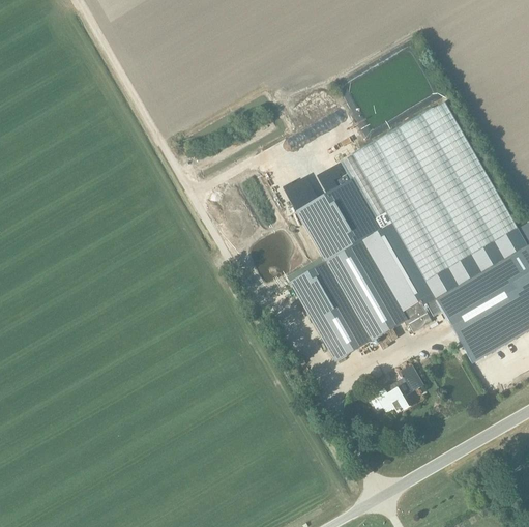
[(527,244),(444,100),(340,162),(351,181),(380,230),(423,304),(427,302),(527,244)]
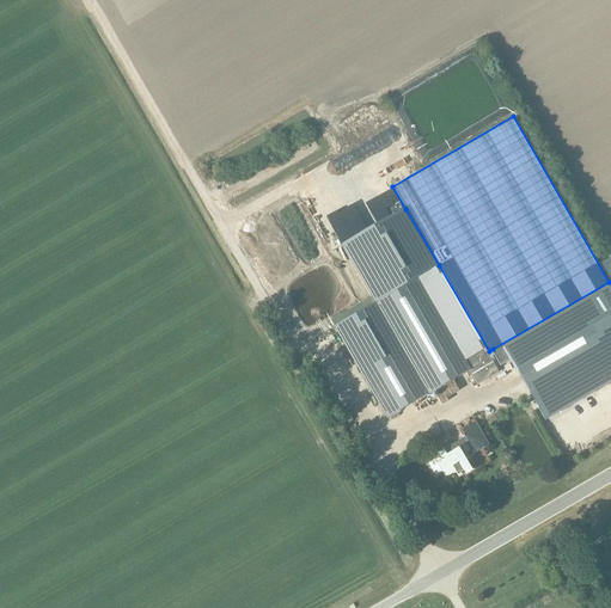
[(426,123),(416,128),(422,140),(428,137),(426,131),(429,129),(426,123)]
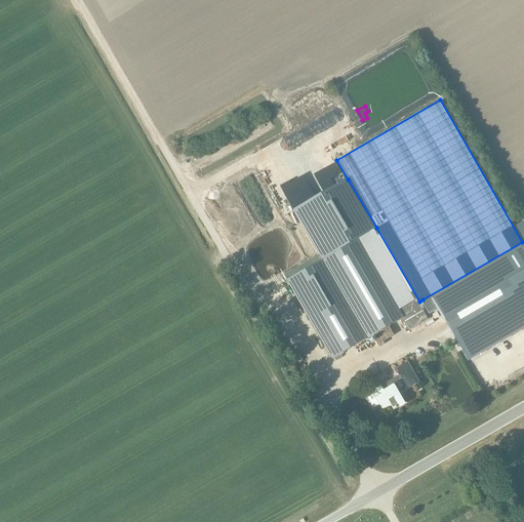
[(298,117),(295,109),(289,111),(292,119),(298,117)]
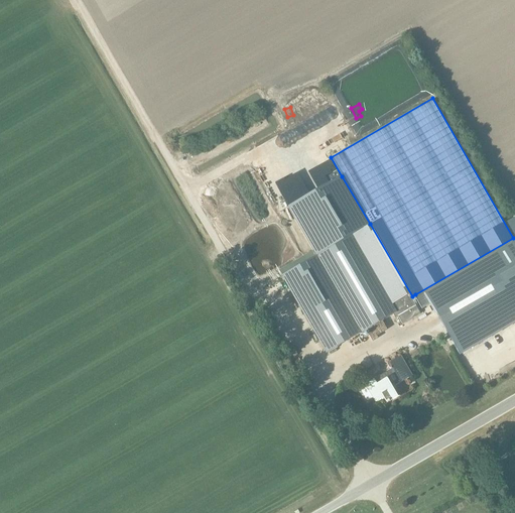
[(298,114),(302,123),(309,120),(308,116),(317,112),(316,107),(298,114)]
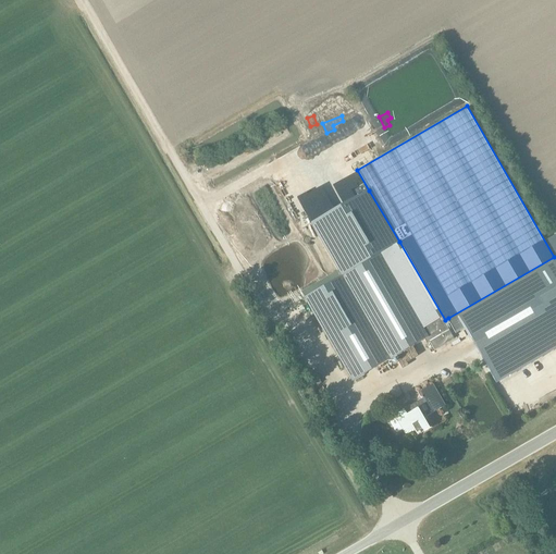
[(312,223),(342,274),(377,255),(399,242),(369,191),(312,223)]
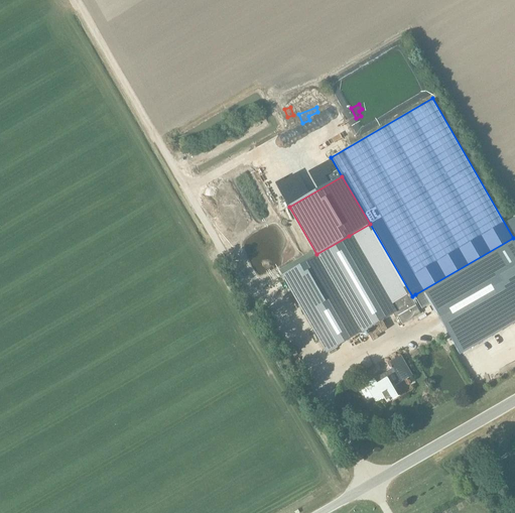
[(285,178),(271,194),(282,204),(301,182),(295,177),(290,183),(285,178)]
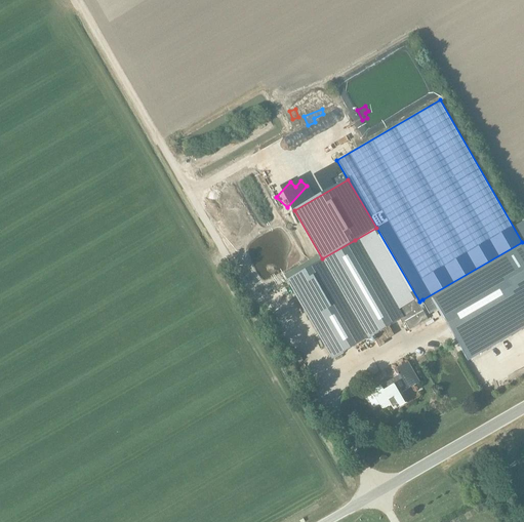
[(409,327),(428,317),(419,302),(376,228),(355,240),(400,318),(402,321),(405,320),(409,327)]
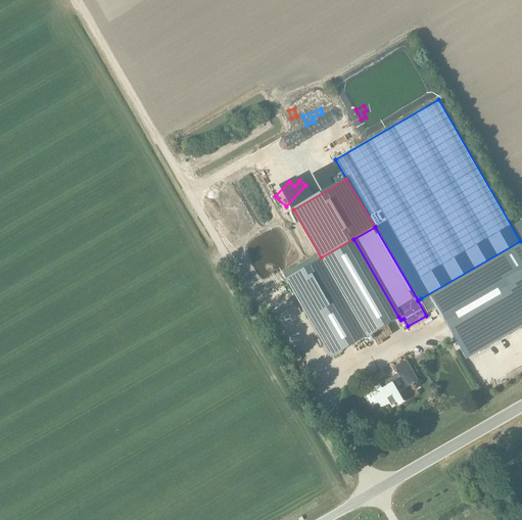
[(286,278),(331,356),(398,317),(353,239),(321,257),(286,278)]
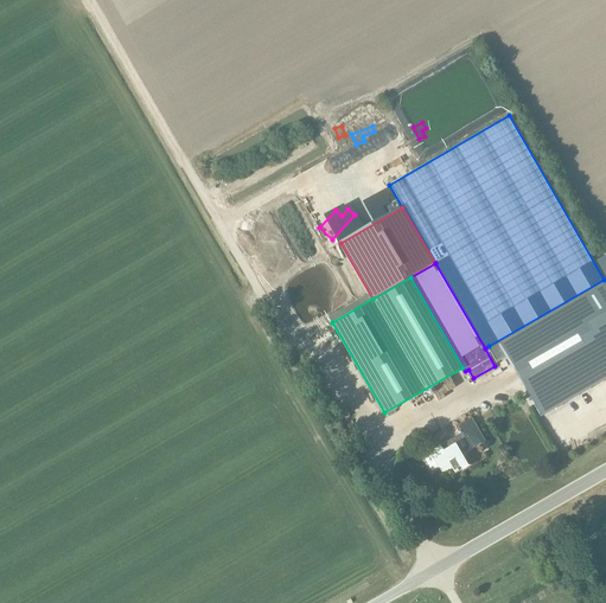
[(605,280),(489,346),(490,348),(497,361),(508,355),(542,415),(605,378),(605,280)]
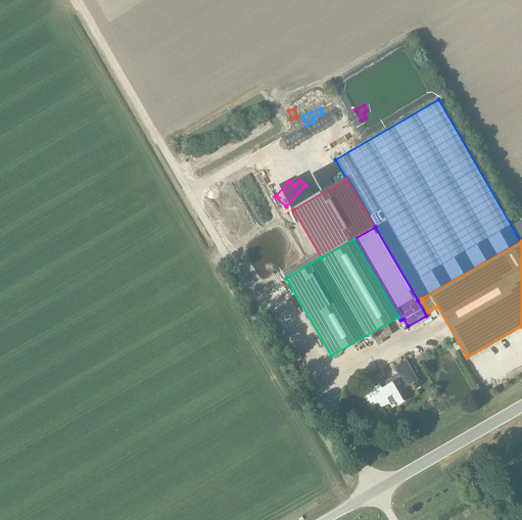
[(400,389),(418,379),(407,359),(393,367),(396,373),(371,387),(381,406),(389,402),(392,407),(406,398),(400,389)]
